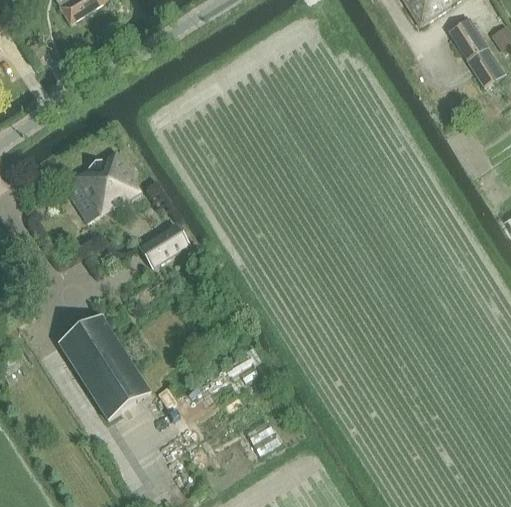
[(107,0),(54,0),(69,24),(107,0)]
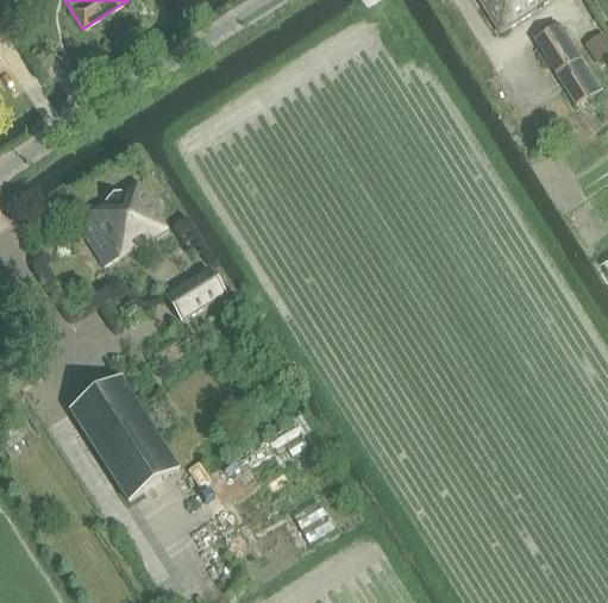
[(478,0),(499,31),(546,0),(478,0)]
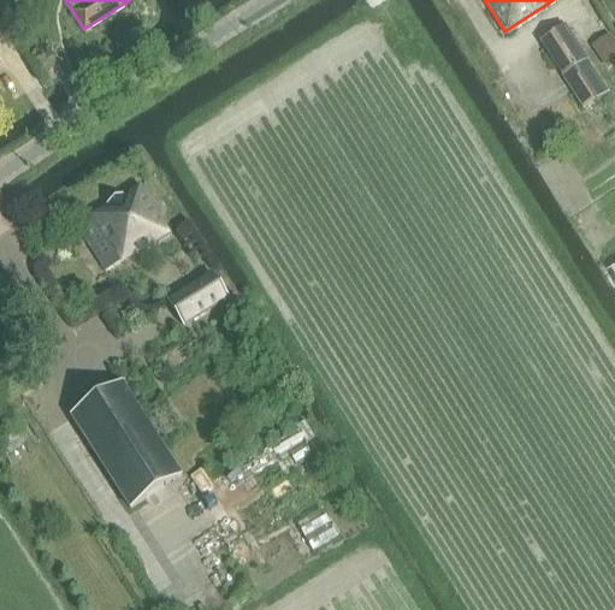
[(539,37),(562,73),(586,58),(563,22),(539,37)]
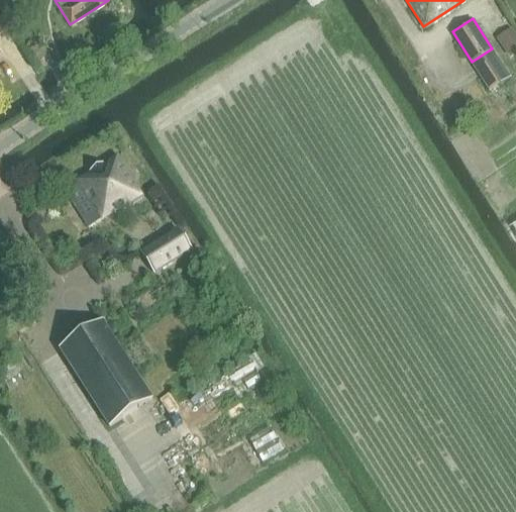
[(515,34),(510,26),(497,35),(509,52),(515,46),(515,34)]
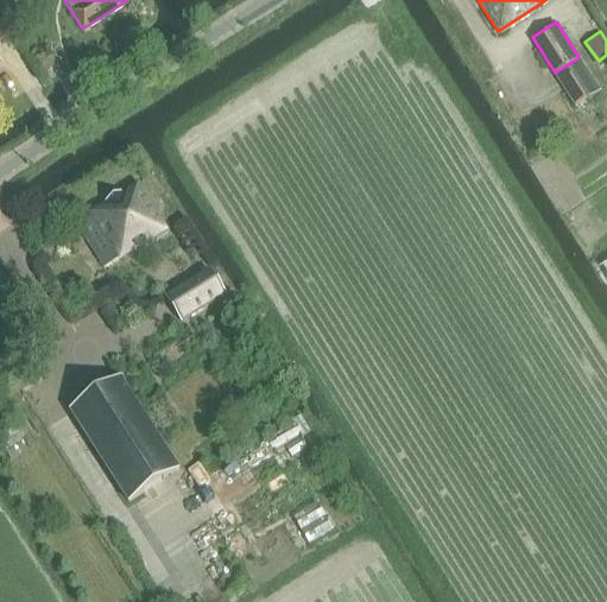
[(579,57),(555,73),(575,103),(598,88),(579,57)]
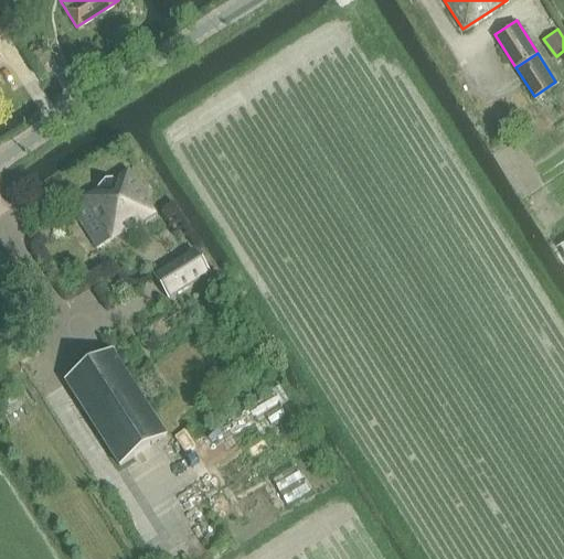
[(125,228),(156,210),(126,162),(82,191),(109,235),(124,226),(125,228)]
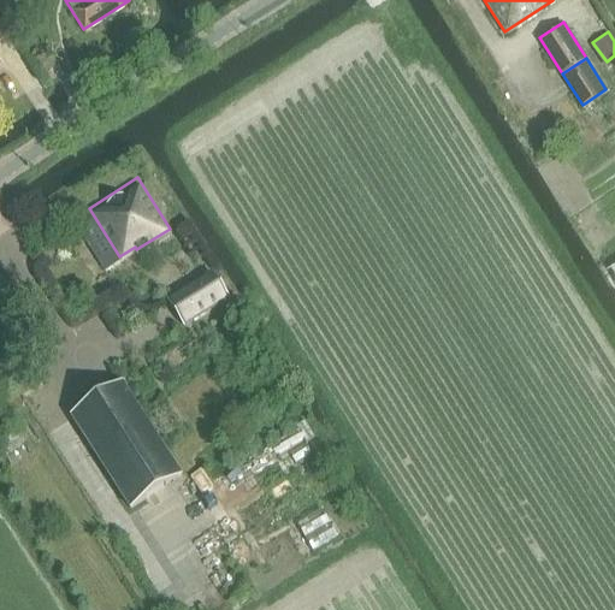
[(183,324),(229,296),(213,270),(166,297),(183,324)]
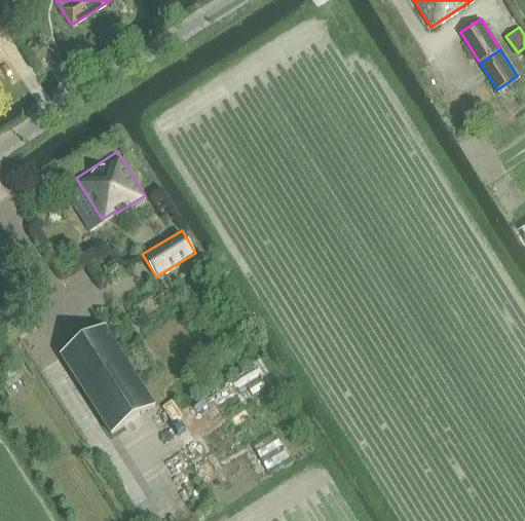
[(154,403),(104,324),(61,351),(110,432),(154,403)]
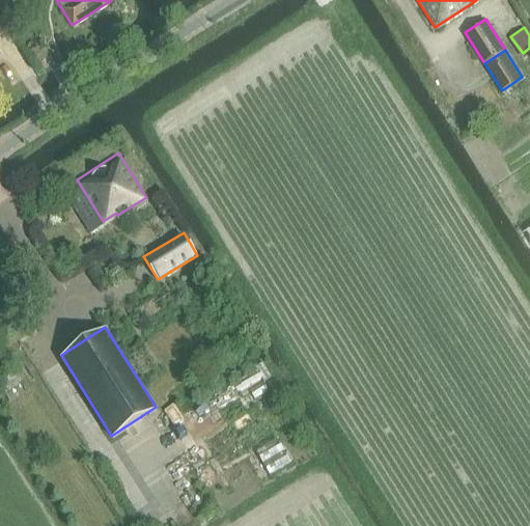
[(21,356),(7,361),(11,375),(26,369),(21,356)]
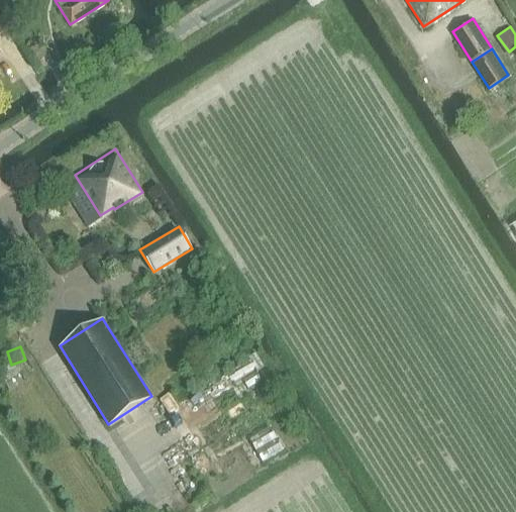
[(234,389),(245,381),(238,370),(226,377),(234,389)]
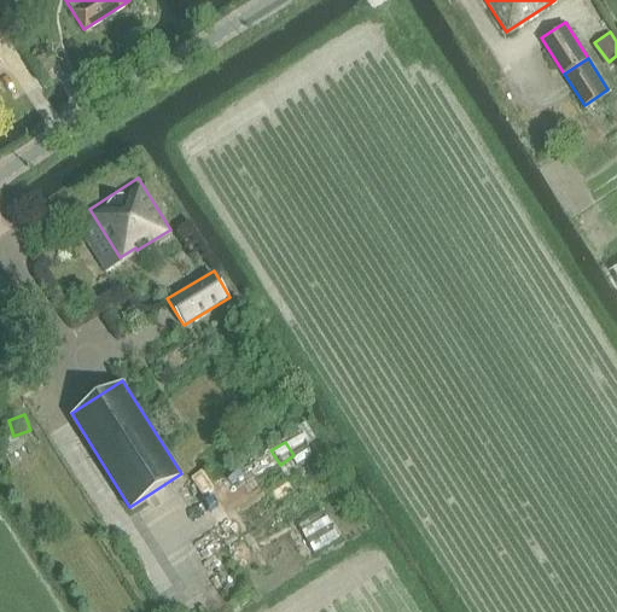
All buildings are outlined.
